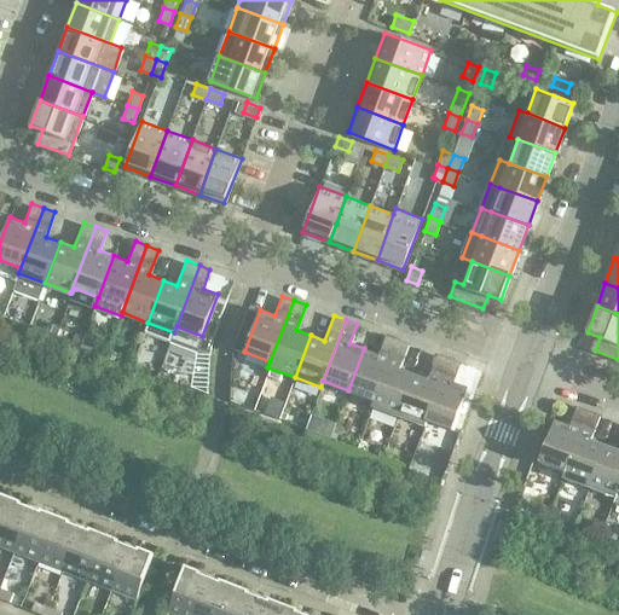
[(56,324),(45,320),(40,330),(51,335),(56,324)]
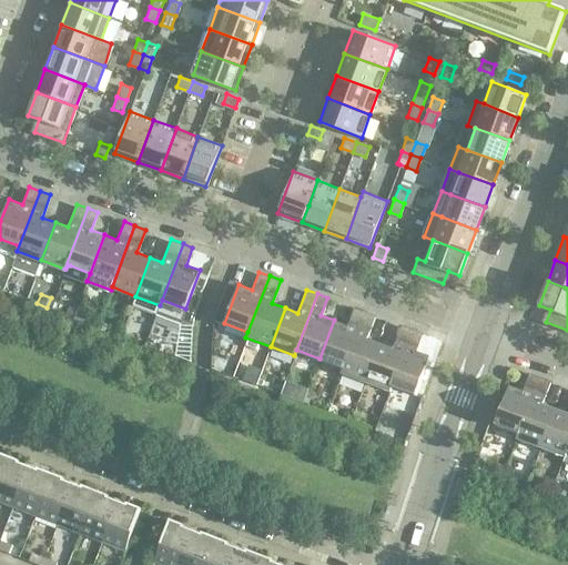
[(69,305),(67,312),(74,315),(77,309),(69,305)]
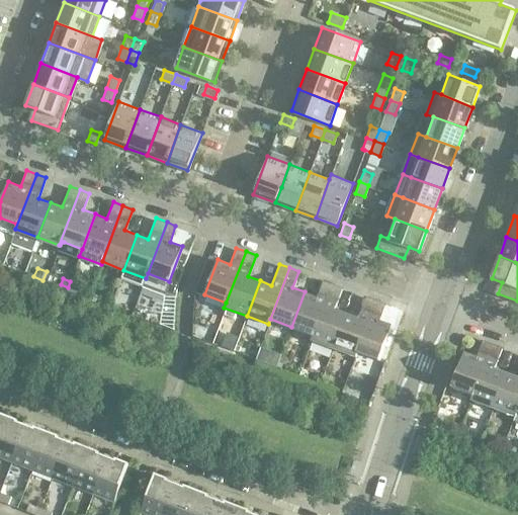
[(305,291),(291,327),(313,335),(333,283),(323,279),(317,296),(305,291)]
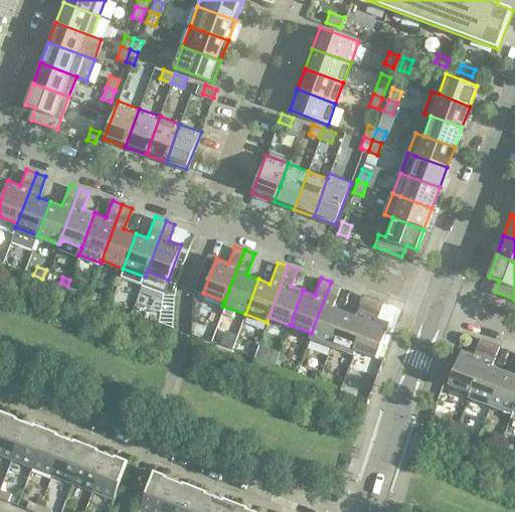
[(331,282),(311,333),(309,337),(331,345),(344,311),(333,306),(340,286),(331,282)]
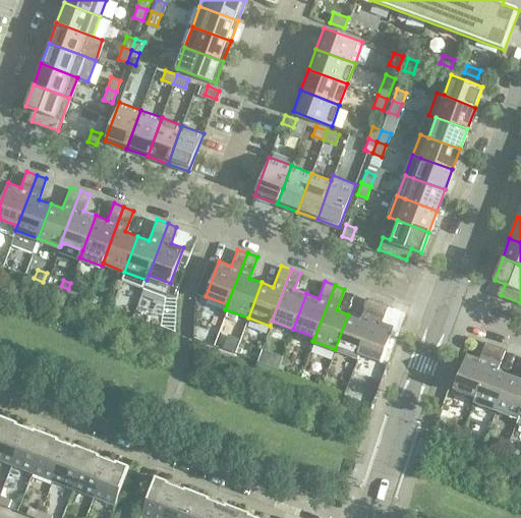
[(101,293),(92,289),(90,296),(99,300),(101,293)]
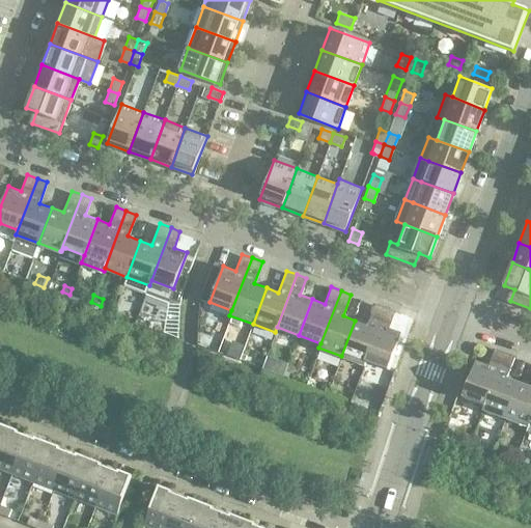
[(355,321),(341,356),(364,364),(385,307),(375,303),(367,325),(355,321)]
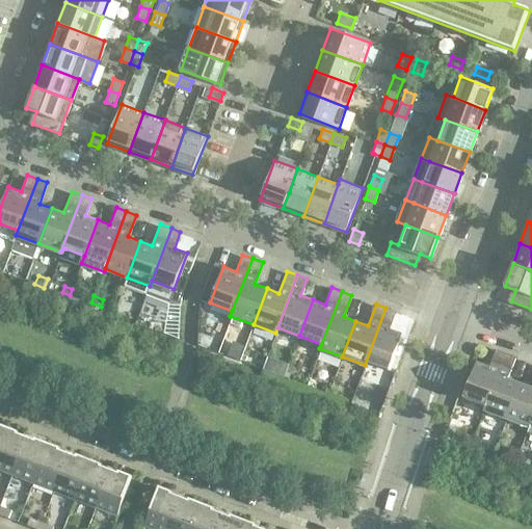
[(386,308),(365,365),(365,366),(367,361),(389,369),(402,333),(390,328),(396,312),(386,308)]
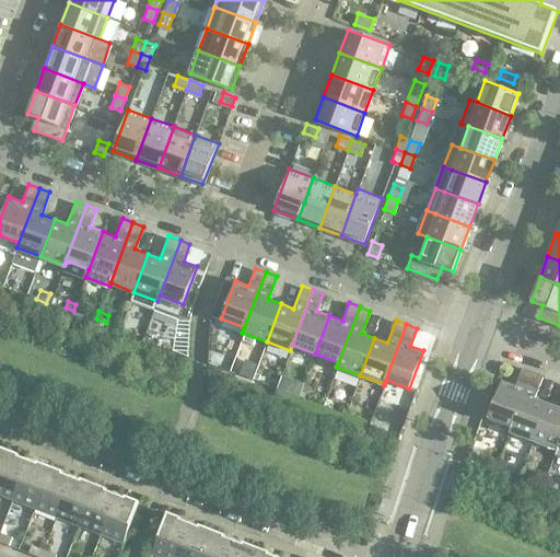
[(488,418),(511,427),(512,427),(513,424),(533,372),(522,368),(515,385),(502,380),(488,418)]
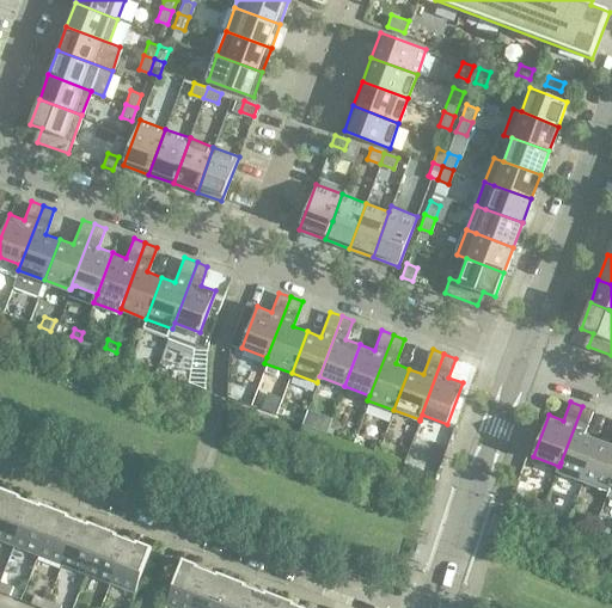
[(560,466),(558,466),(556,471),(583,481),(599,440),(585,434),(593,410),(582,406),(561,462),(560,466)]
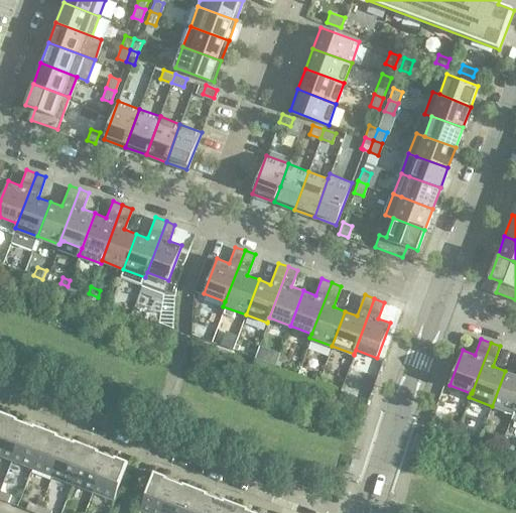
[(271,348),(267,360),(276,363),(280,351),(271,348)]
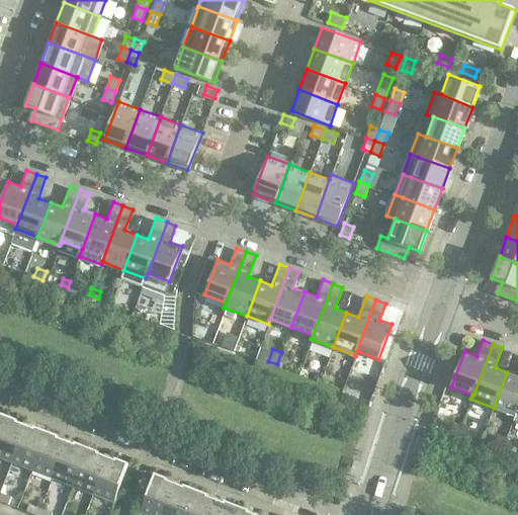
[(517,375),(507,372),(494,408),(516,416),(517,411),(517,410),(517,375)]
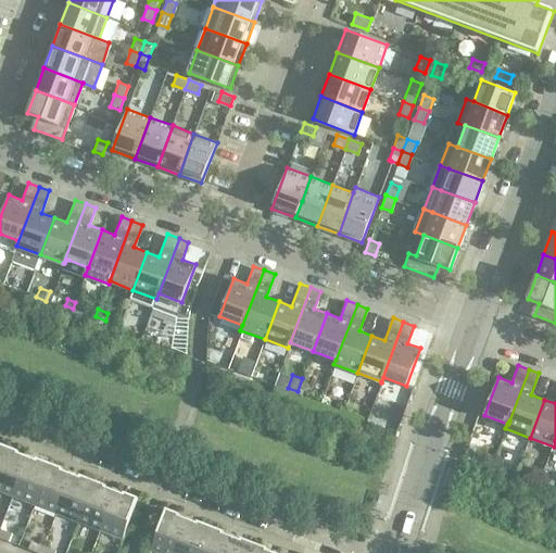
[(7,445),(0,461),(0,488),(12,493),(28,453),(7,445)]
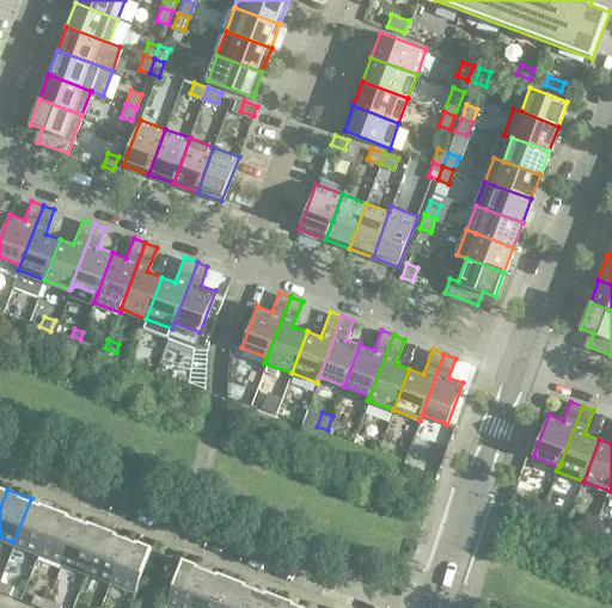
[(31,498),(13,542),(38,552),(55,508),(31,498)]
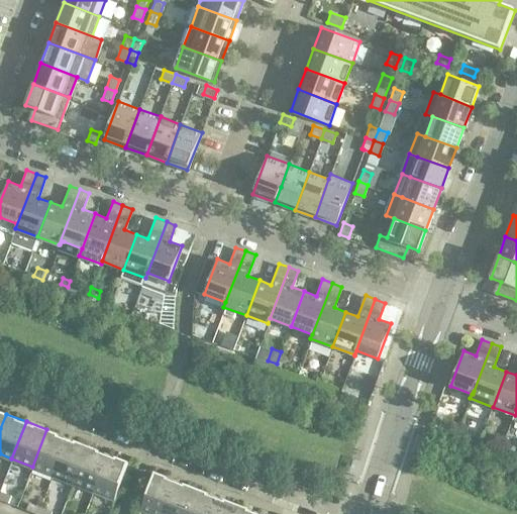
[(461,421),(456,431),(463,434),(469,423),(461,421)]
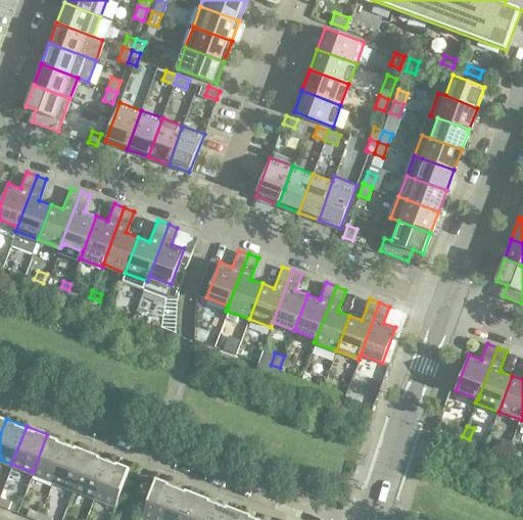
[(47,434),(33,472),(53,480),(67,442),(47,434)]
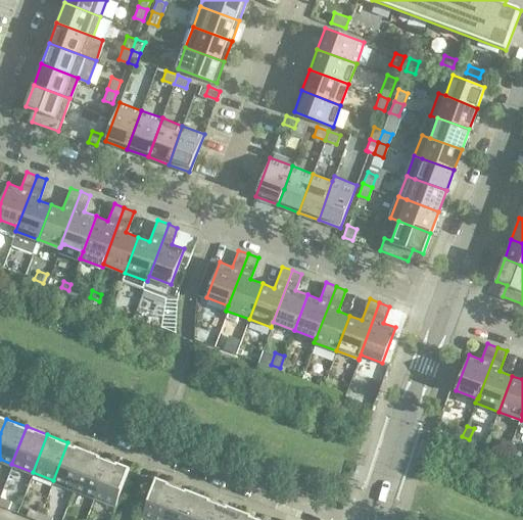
[(67,442),(53,480),(74,488),(88,451),(67,442)]
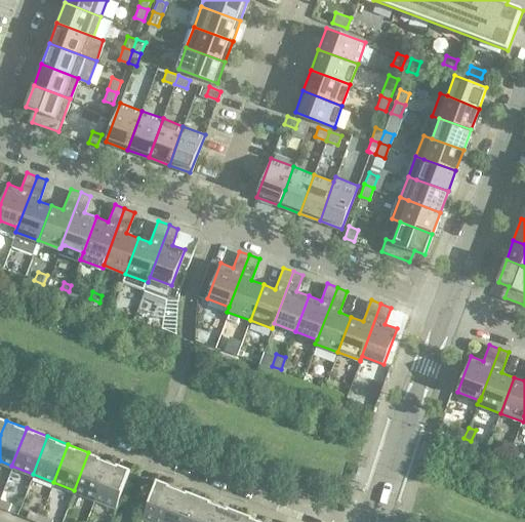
[(88,452),(74,490),(94,498),(109,460),(88,452)]
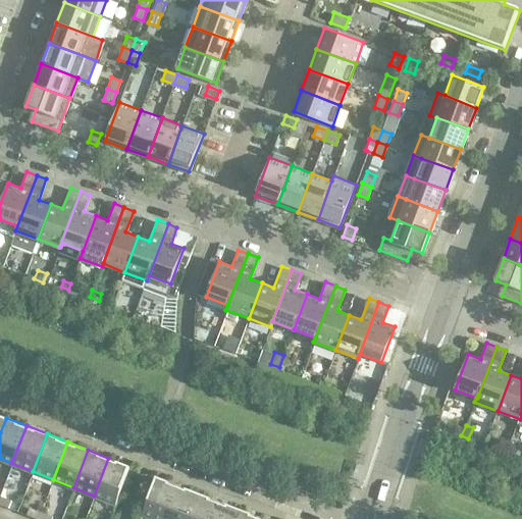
[(108,458),(94,496),(115,504),(129,466),(108,458)]
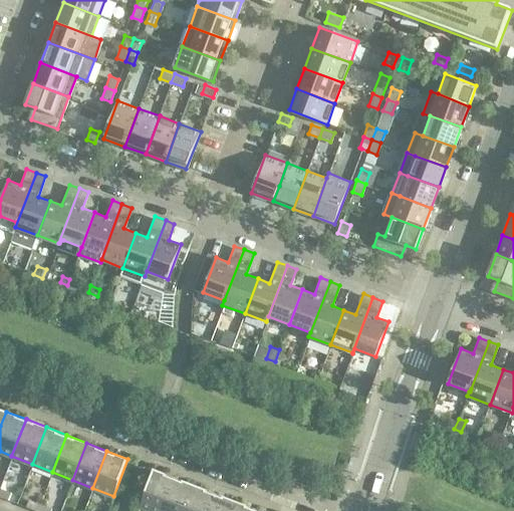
[(154,469),(139,507),(150,510),(161,510),(175,477),(154,469)]
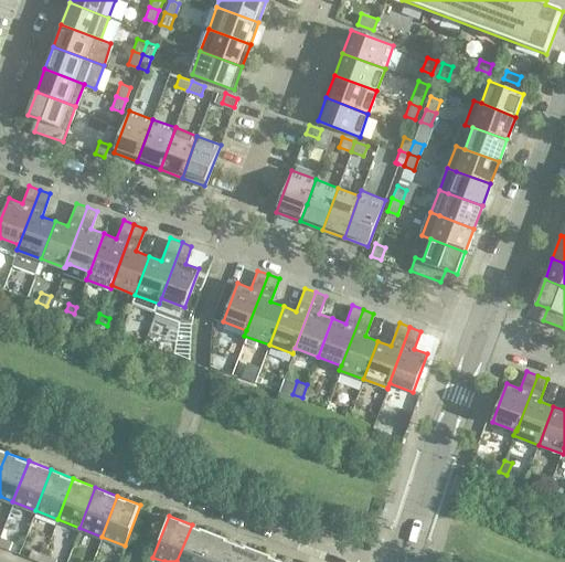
[(192,525),(177,561),(202,561),(214,533),(192,525)]
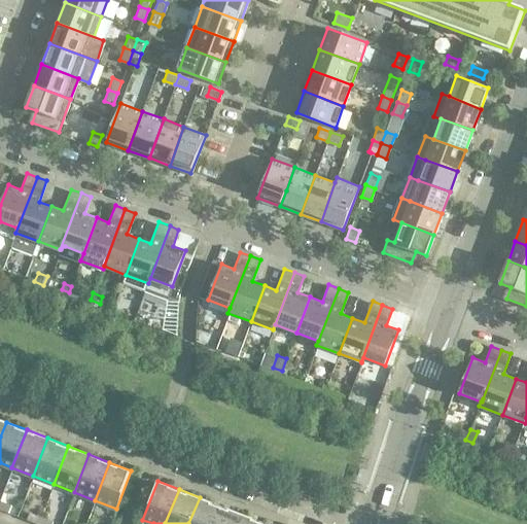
[(200,497),(188,523),(213,523),(220,505),(200,497)]
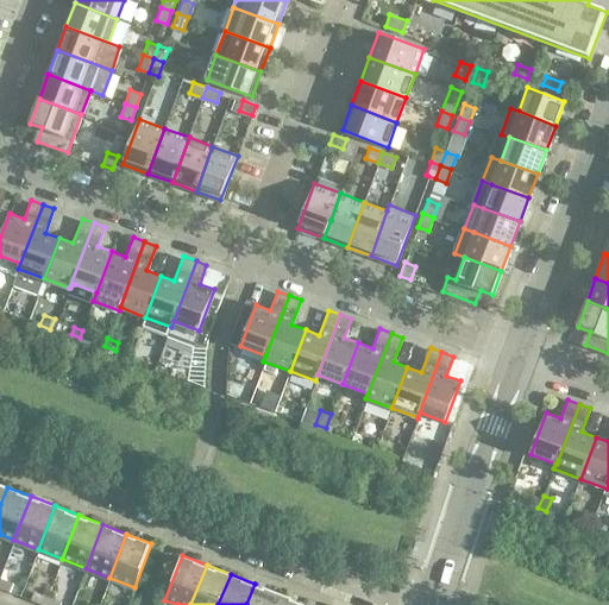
[(0,575),(0,585),(10,590),(13,581),(0,575)]
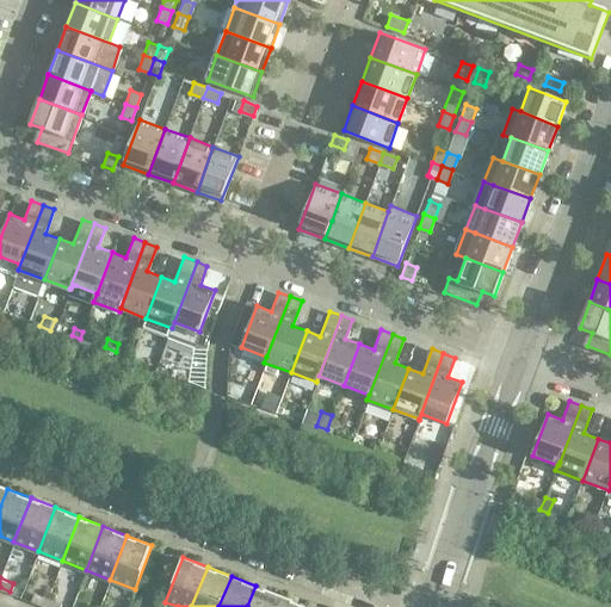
[(255,586),(247,606),(275,606),(281,595),(255,586)]
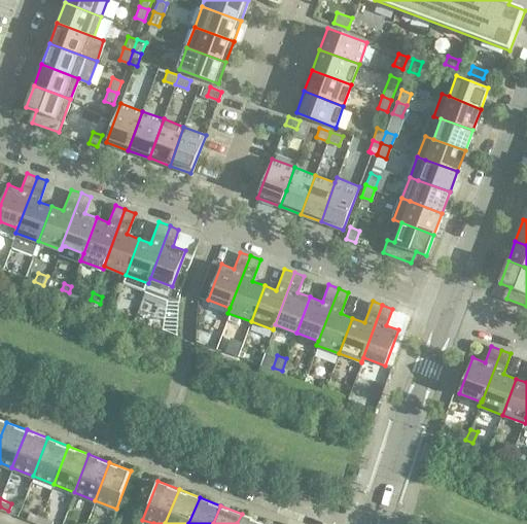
[(30,511),(27,518),(38,523),(41,515),(30,511)]
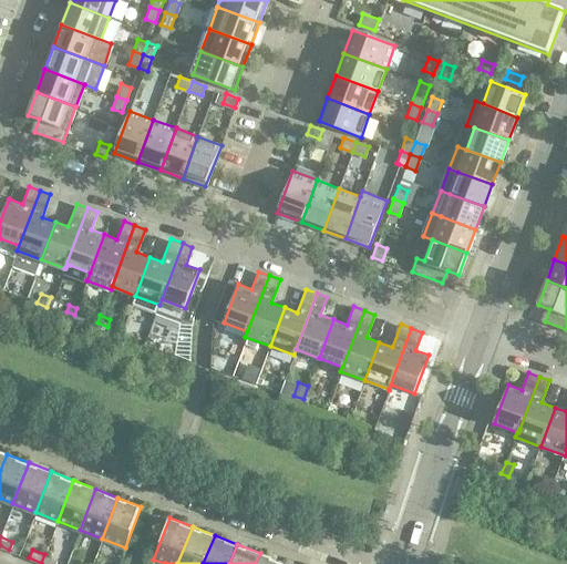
[(260,553),(255,563),(280,563),(282,562),(260,553)]
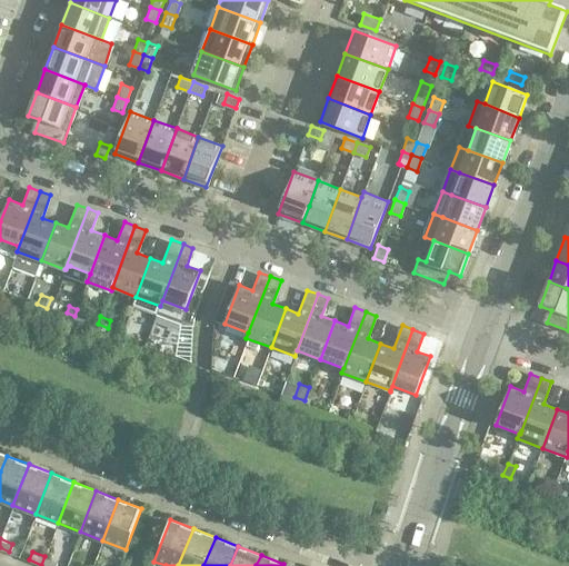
[(45,556),(41,565),(45,565),(55,565),(57,560),(45,556)]
